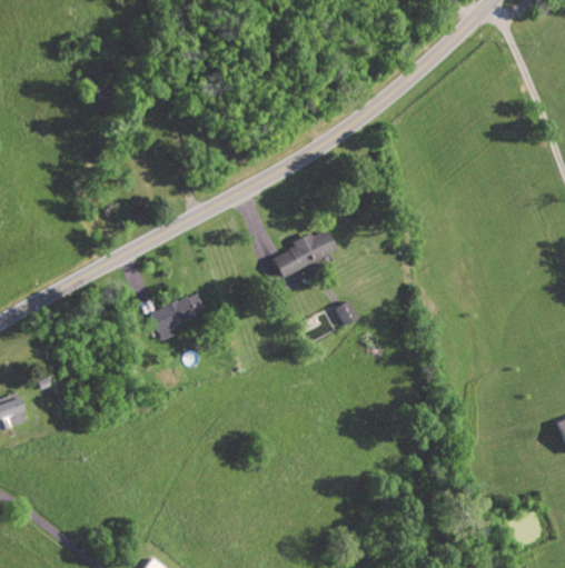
[(280,278),(336,252),(326,230),(313,237),(310,233),(291,242),(295,248),(271,259),(280,278)]
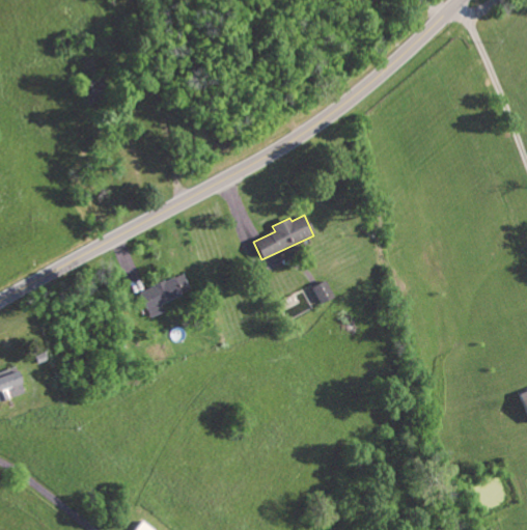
[(162,304),(192,290),(185,274),(140,293),(151,317),(165,312),(162,304)]
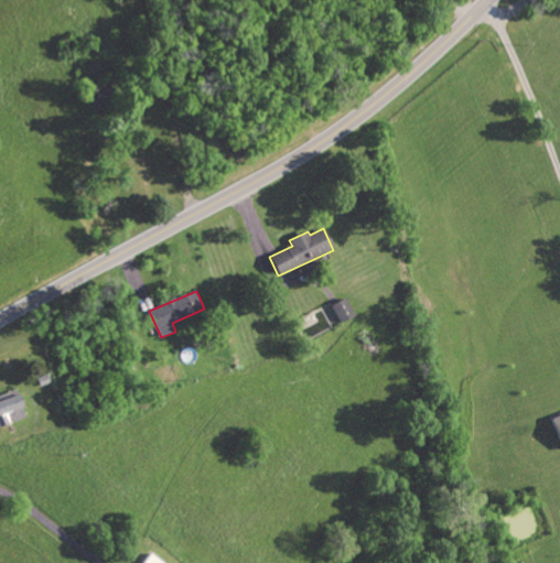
[(356,316),(347,298),(333,304),(342,323),(356,316)]
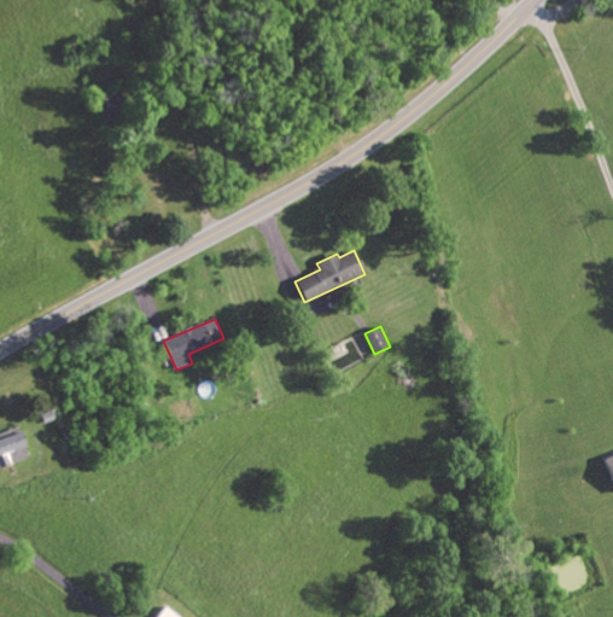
[(0,467),(29,459),(19,429),(3,435),(0,435),(0,467)]
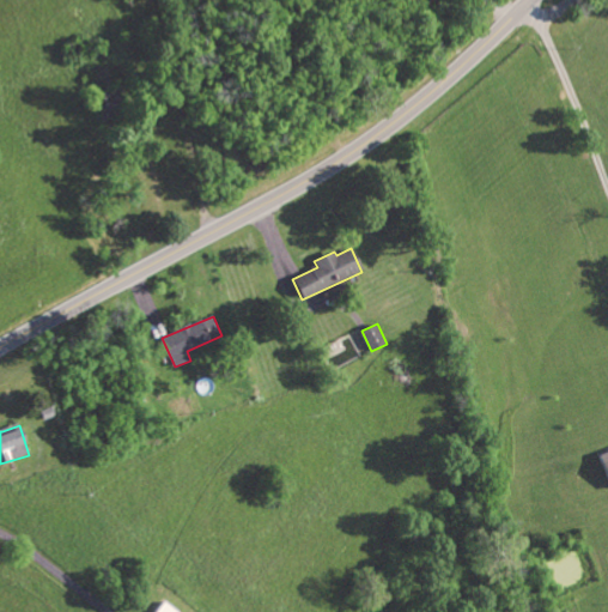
[(177,611),(165,601),(156,611),(177,611)]
